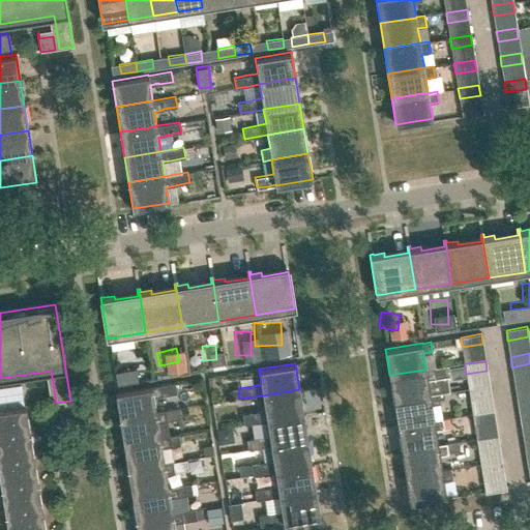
[(393,400),(430,394),(428,380),(436,378),(451,376),(450,365),(425,369),(425,370),(389,375),(393,400)]
